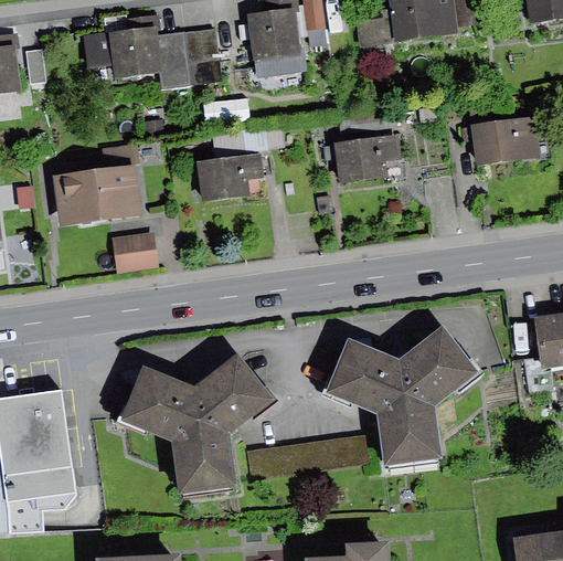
[(301,0),(305,28),(324,25),(320,0),(301,0)]
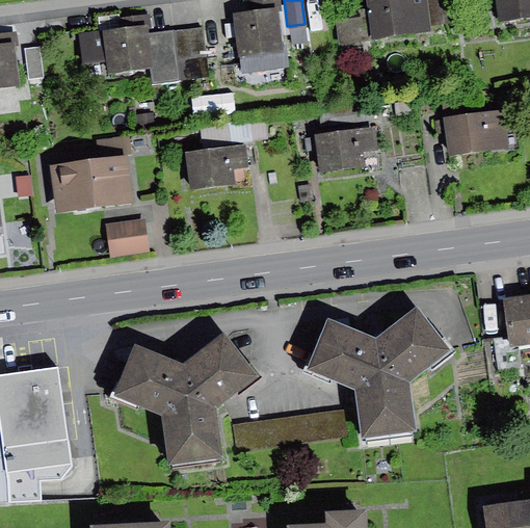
[(367,0),(369,15),(335,19),(337,43),(428,32),(424,0),(367,0)]
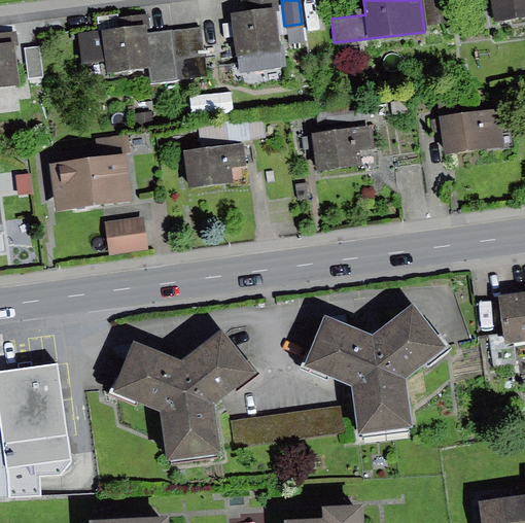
[(428,0),(431,24),(476,19),(474,0),(428,0)]
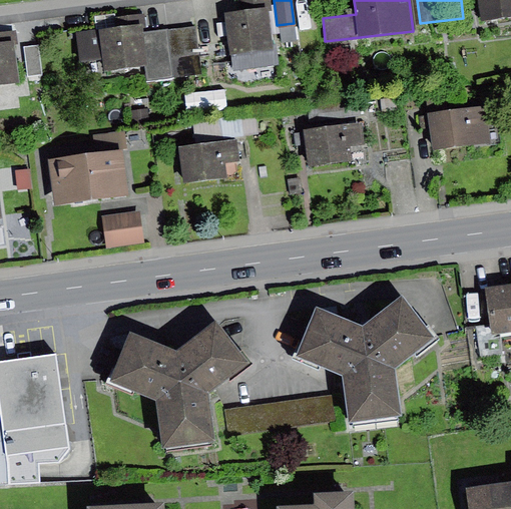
[(477,0),(480,21),(510,17),(510,0),(477,0)]
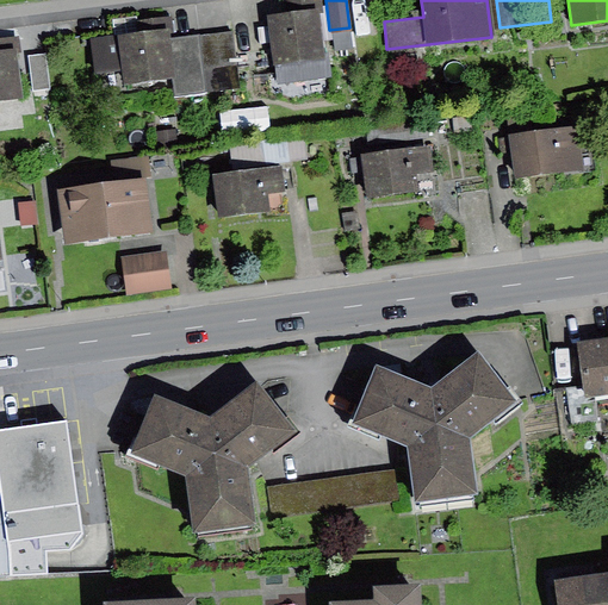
[(318,7),(266,14),(275,81),(328,73),(318,7)]
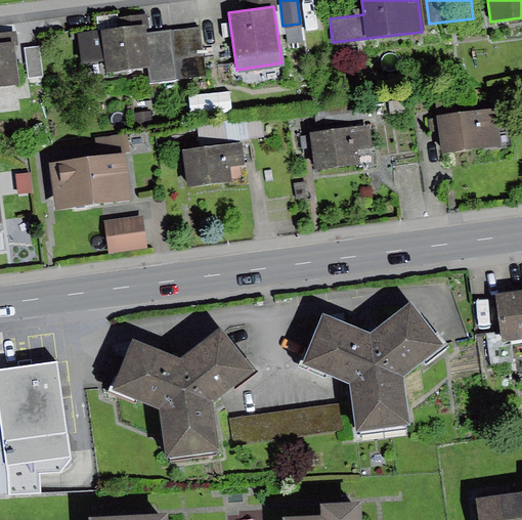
[(144,24),(75,32),(79,61),(102,58),(104,71),(148,66),(144,30),(144,24)]
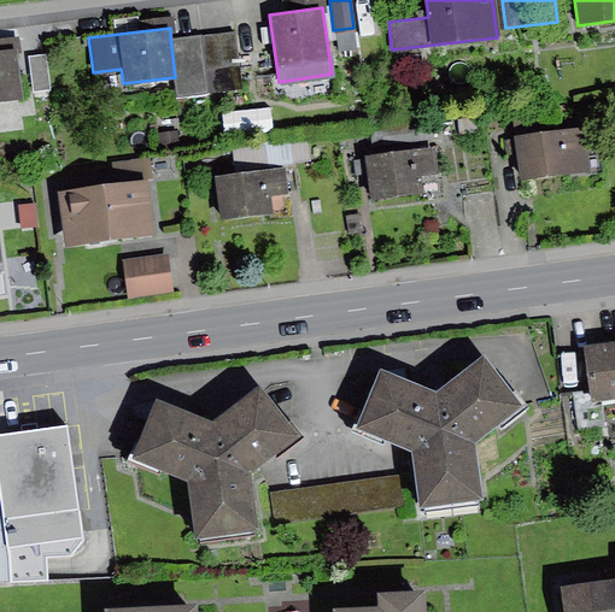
[(241,87),(234,28),(170,35),(175,77),(176,93),(241,87)]
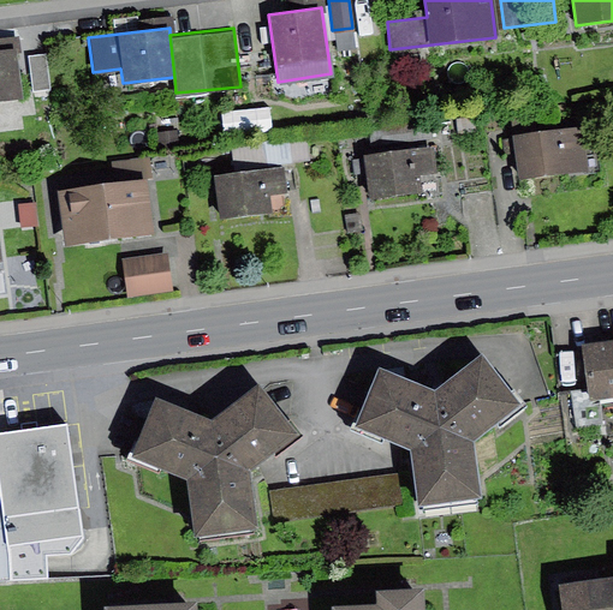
[(0,100),(22,96),(15,46),(0,47),(0,100)]
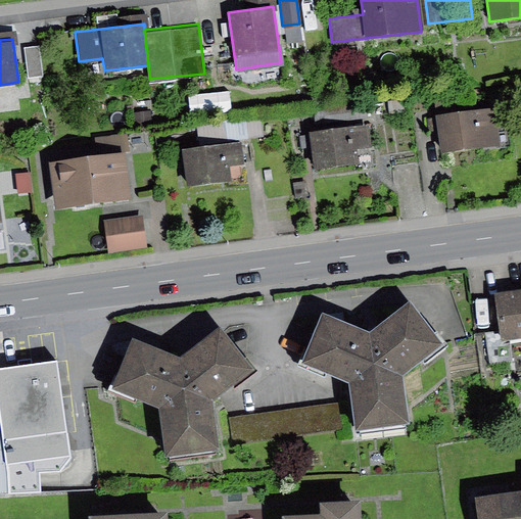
[(24,45),(27,76),(41,74),(38,43),(24,45)]
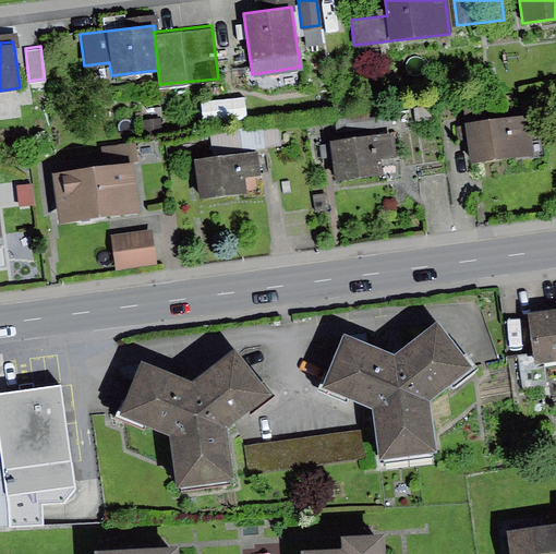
[(241,93),(197,98),(201,121),(244,115),(241,93)]
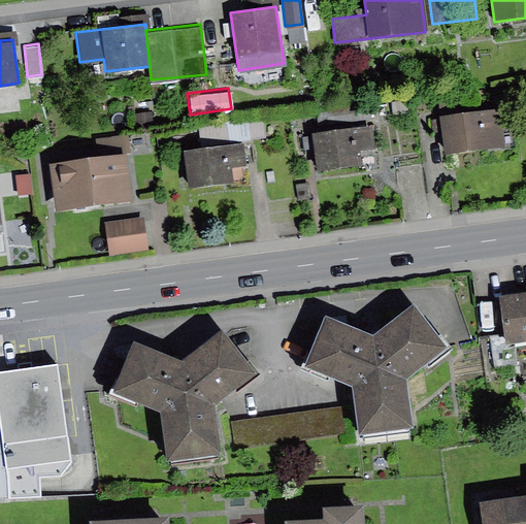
[(436,95),(439,115),(457,112),(455,93),(436,95)]
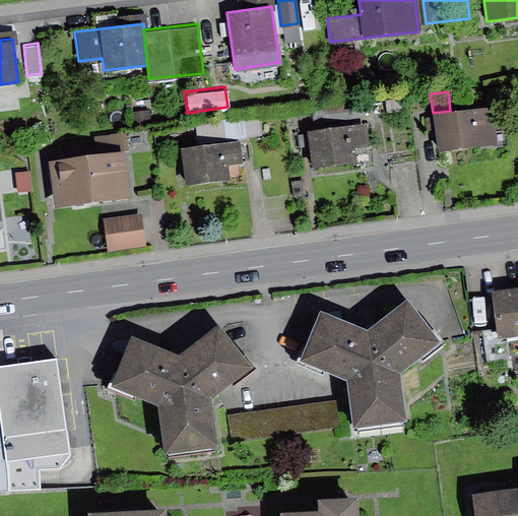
[(400,94),(384,97),(385,110),(401,108),(400,94)]
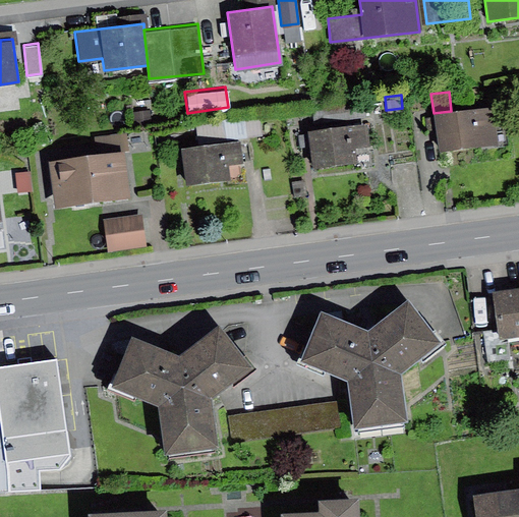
[(362,99),(312,105),(314,120),(364,114),(362,99)]
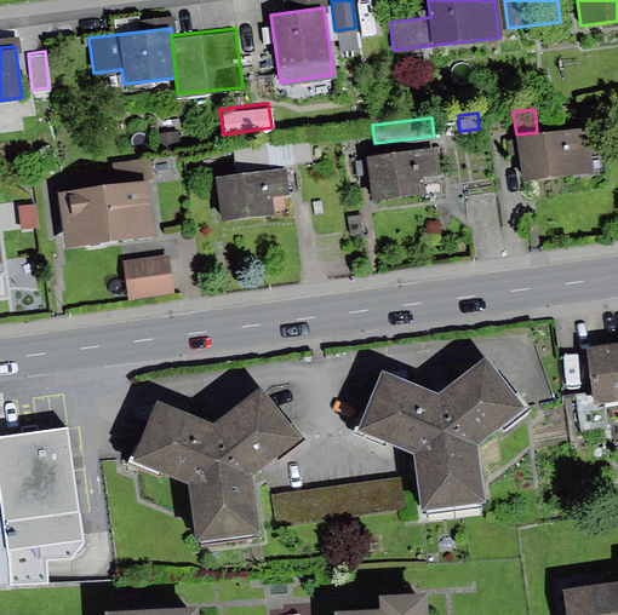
[(176,126),(156,128),(159,145),(178,143),(176,126)]
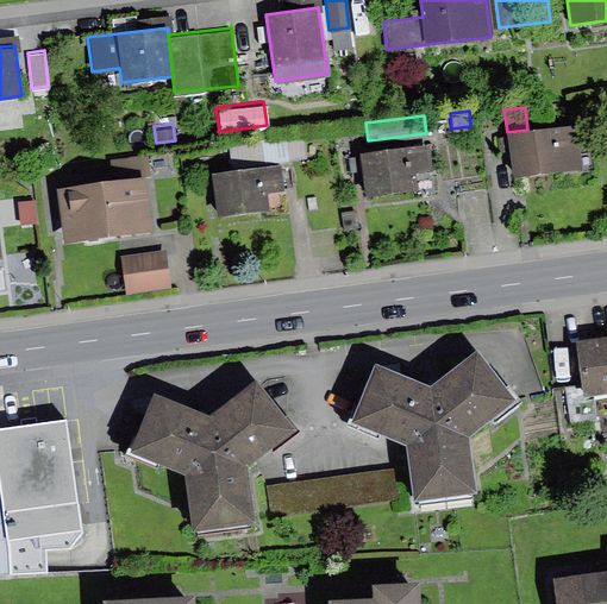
[(527,130),(507,132),(512,177),(582,168),(576,124),(527,130)]
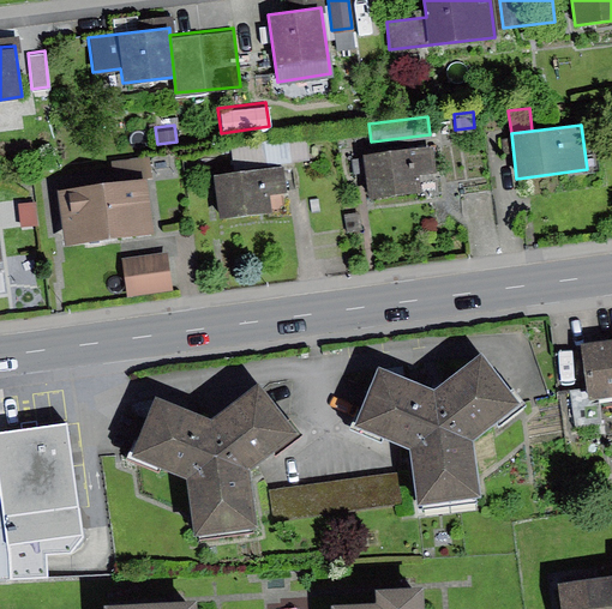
[(304,133),(262,138),(265,162),(306,156),(304,133)]
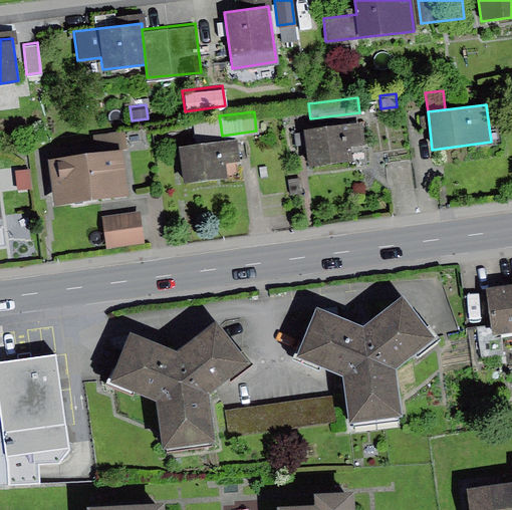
[(362,121),(301,129),(305,167),(349,162),(347,145),(364,143),(362,121)]
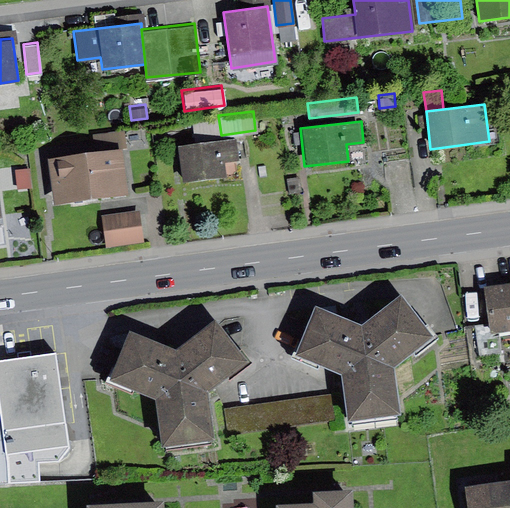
[(234,137),(176,145),(182,182),(239,174),(234,137)]
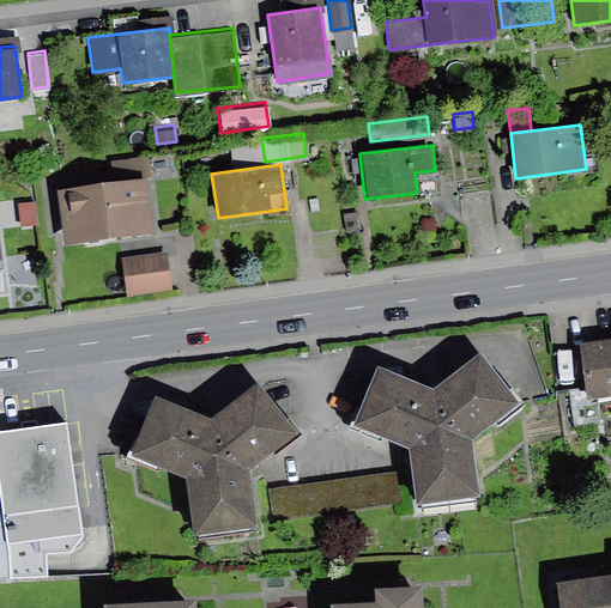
[(149,176),(56,188),(62,244),(155,232),(149,176)]
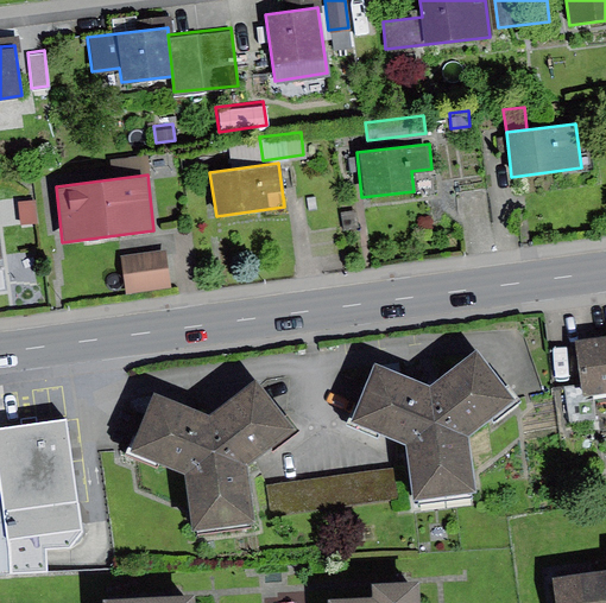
[(35,197),(17,198),(19,221),(37,220),(35,197)]
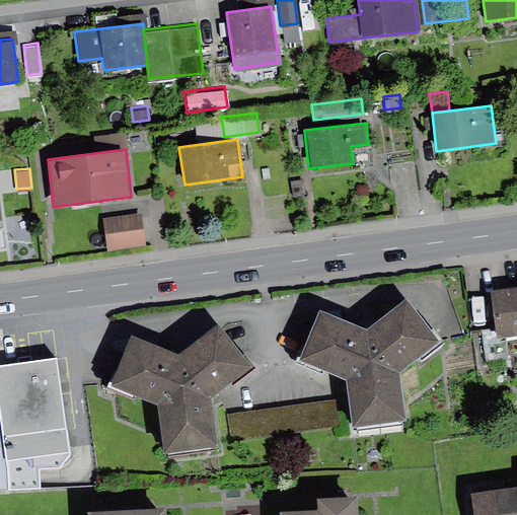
[(302,176),(289,177),(291,193),(304,191),(302,176)]
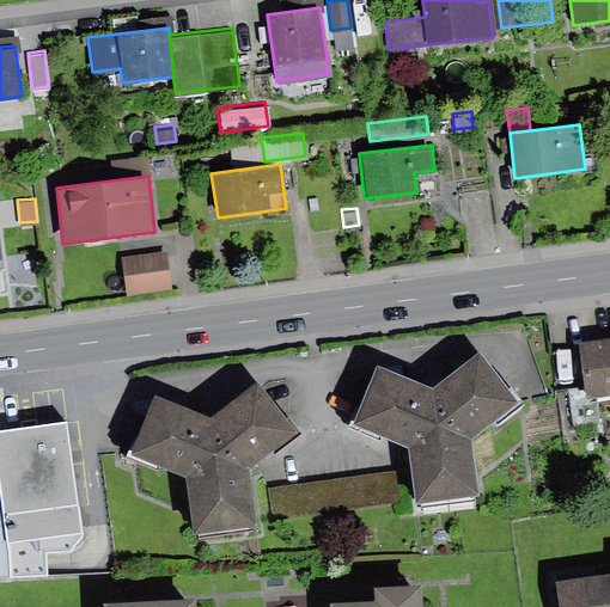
[(165,246),(120,252),(126,293),(171,286),(165,246)]
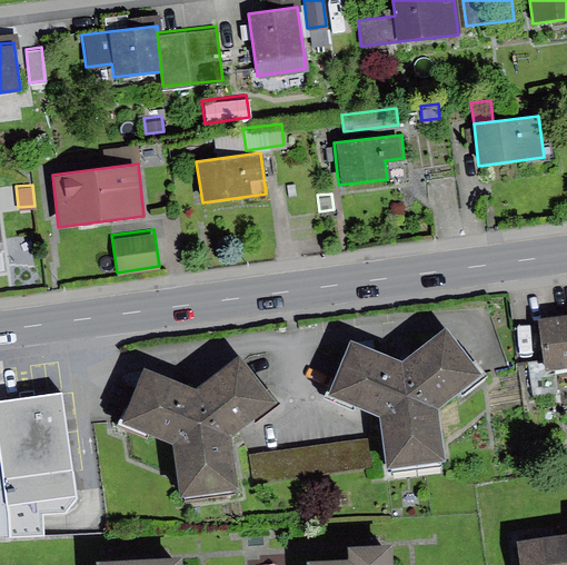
[(566,313),(537,318),(544,370),(566,368),(566,313)]
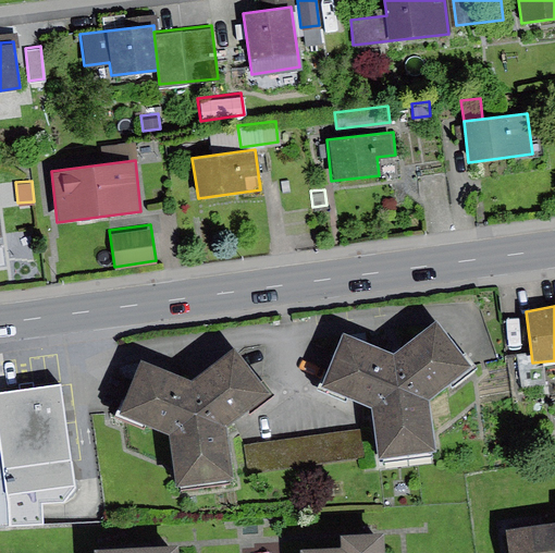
[(393,355),(342,333),(319,389),(371,407),(377,458),(434,451),(427,401),(473,367),(435,321),(393,355)]
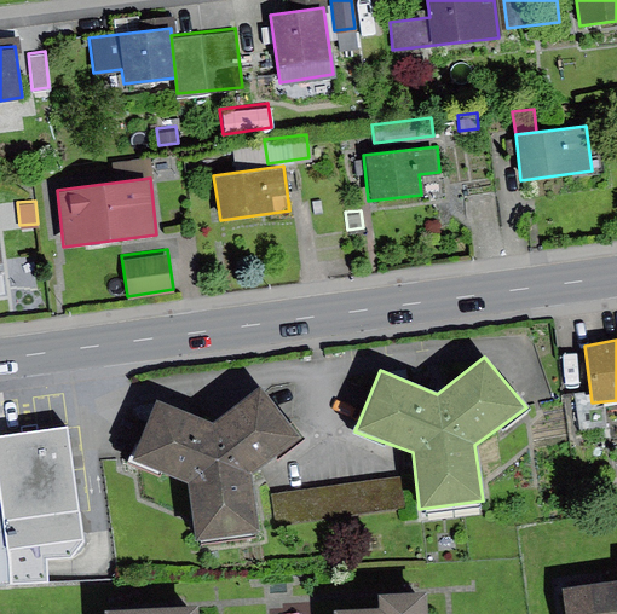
[(207,424),(155,401),(128,461),(189,484),(194,542),(260,534),(251,471),(300,438),(259,387),(207,424)]
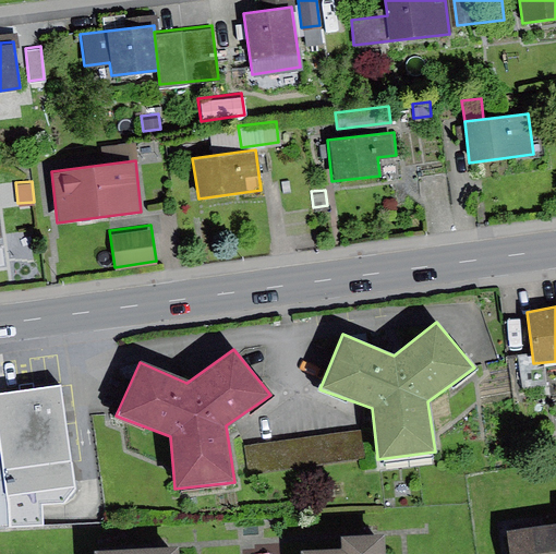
[(68,389),(0,397),(0,417),(7,476),(75,468),(68,389)]
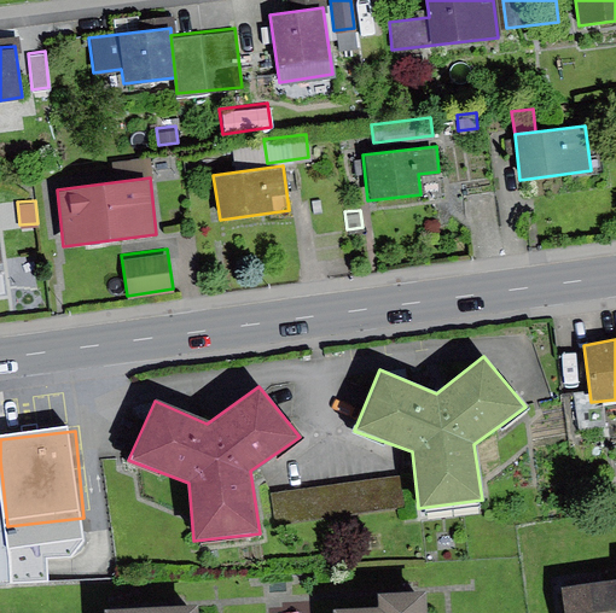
[(0,587),(15,587),(7,526),(0,461),(0,587)]
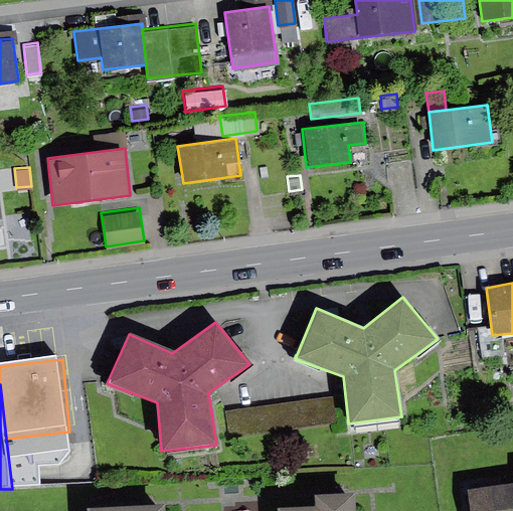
[(332,394),(225,407),(228,434),(335,420),(332,394)]
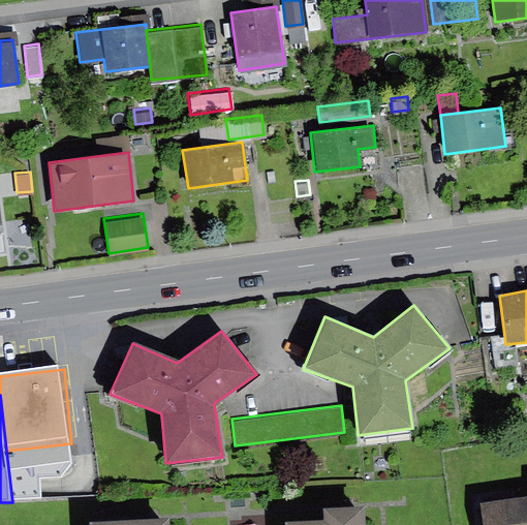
[(526,524),(526,495),(510,497),(479,500),(482,524),(526,524)]
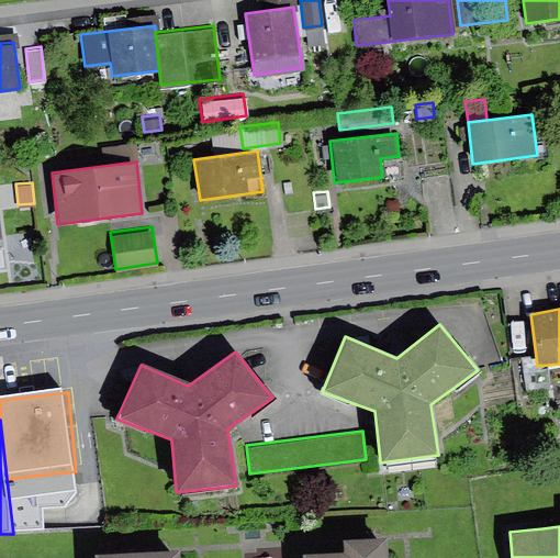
[(343,553),(302,555),(301,557),(384,557),(384,538),(342,540),(343,553)]
